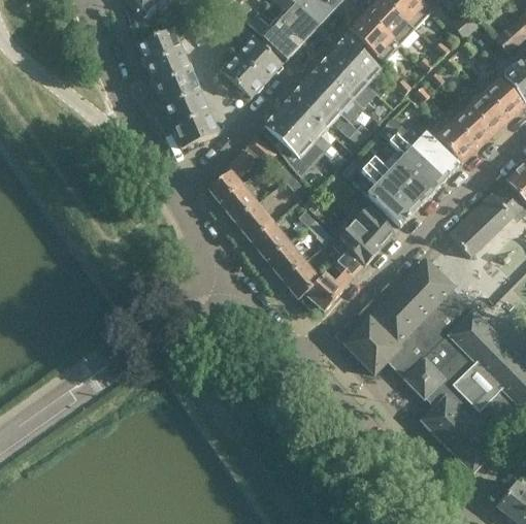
[(130,20),(138,12),(128,0),(126,0),(125,1),(130,20)]
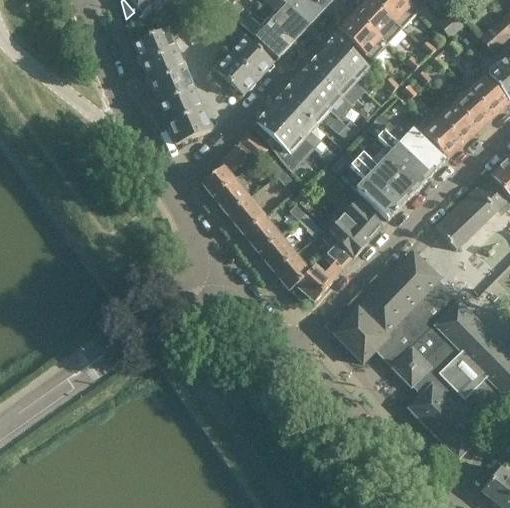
[(162,15),(157,10),(148,0),(124,0),(134,12),(138,16),(146,10),(155,21),(162,15)]
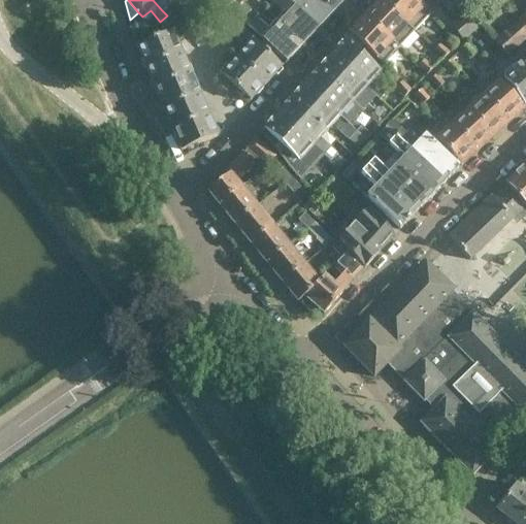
[(153,0),(162,10),(174,0),(153,0)]
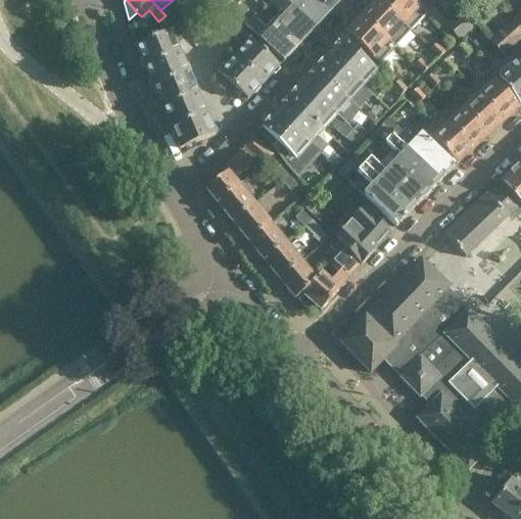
[(201,6),(196,0),(194,0),(189,5),(194,11),(201,6)]
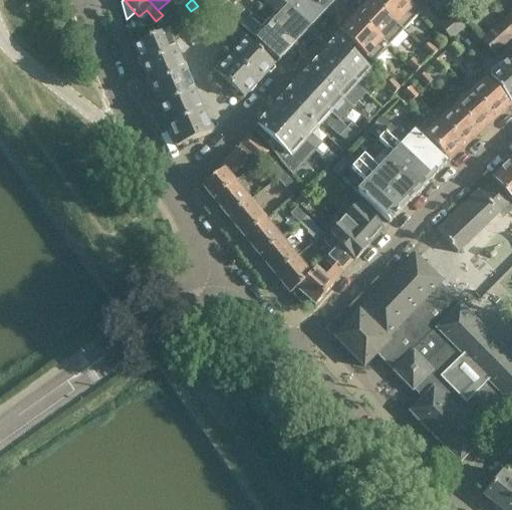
[(220,5),(216,0),(209,0),(216,9),(220,5)]
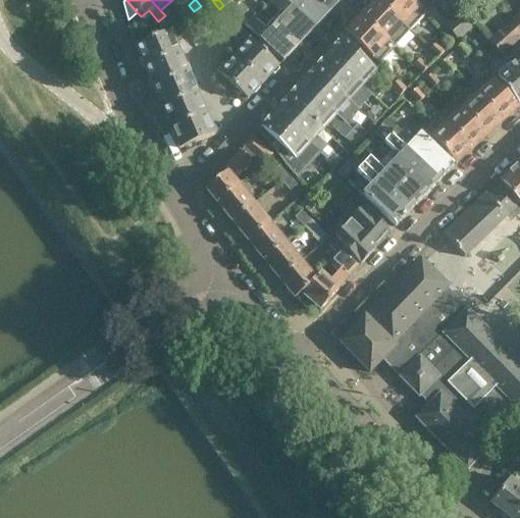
[(240,0),(232,7),(238,12),(246,4),(242,0),(240,0)]
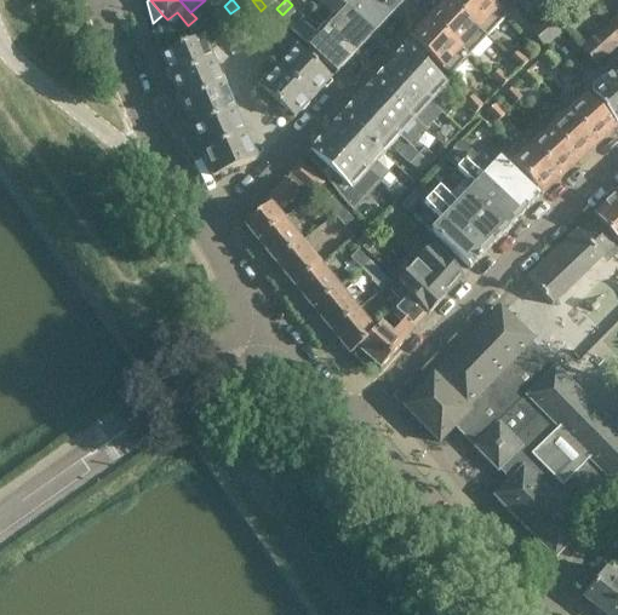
[(358,49),(376,29),(343,0),(325,0),(336,10),(327,19),(358,49)]
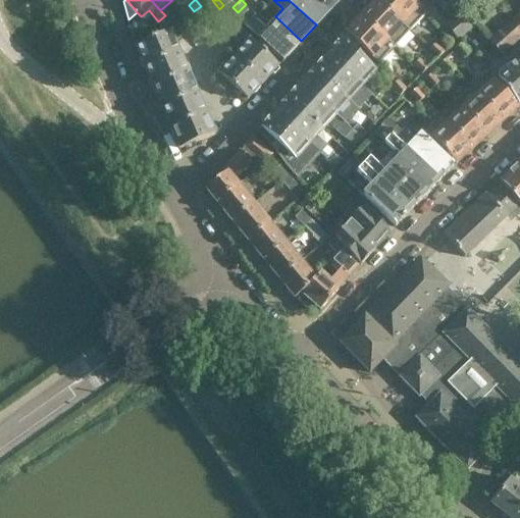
[(331,8),(322,0),(289,0),(316,24),(331,8)]
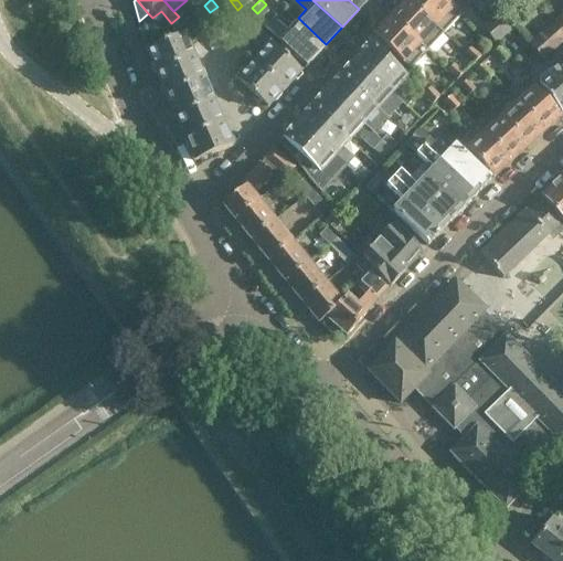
[(349,0),(359,9),(367,0),(349,0)]
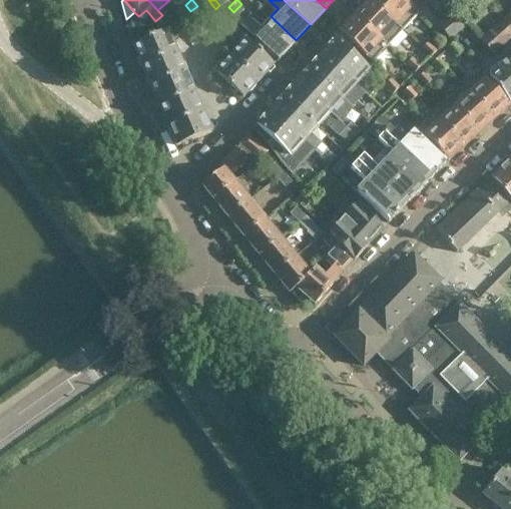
[(390,44),(396,36),(405,27),(376,0),(368,0),(357,13),(384,38),(390,44)]
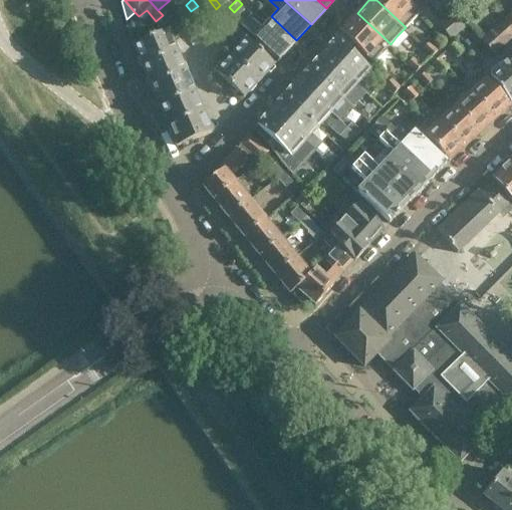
[(406,27),(413,19),(422,9),(411,0),(376,0),(406,27)]
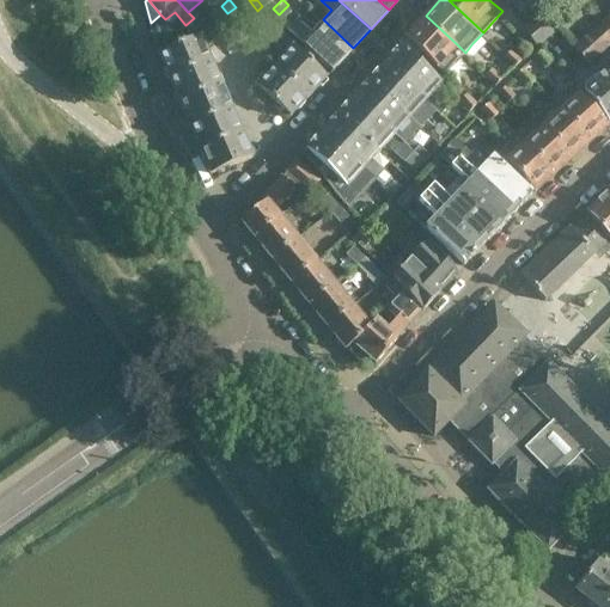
[(525,26),(541,43),(559,28),(544,10),(525,26)]
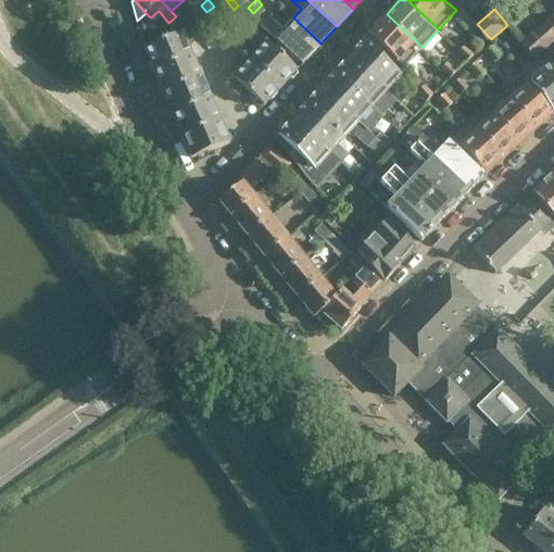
[(266,34),(244,11),(235,17),(247,29),(244,32),(253,41),(266,34)]
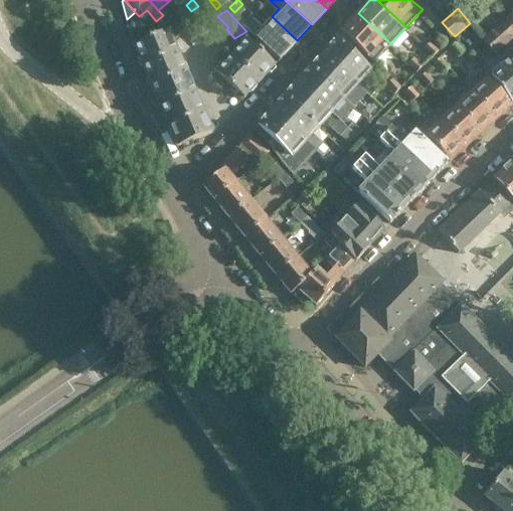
[(512,12),(485,37),(497,50),(512,35),(512,12)]
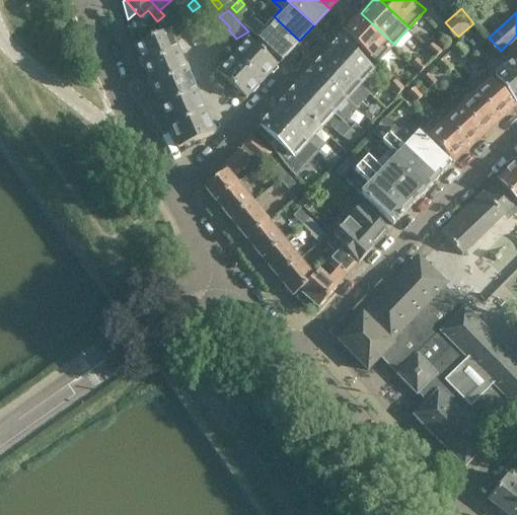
[(299,41),(274,16),(266,24),(253,13),(245,22),(283,58),(299,41)]
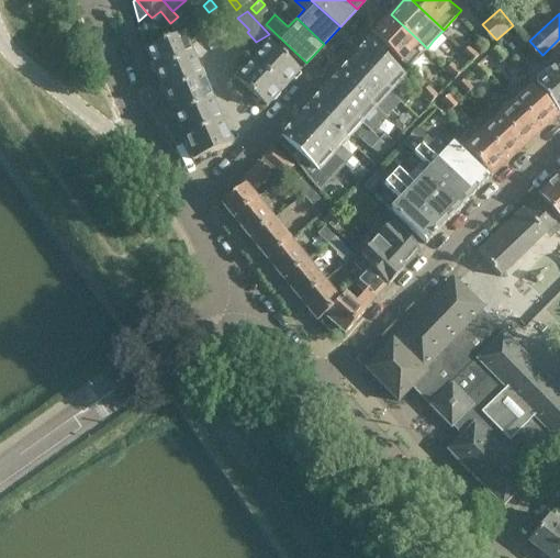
[(391,14),(374,33),(378,35),(405,60),(404,60),(410,66),(427,48),(421,42),(391,14)]
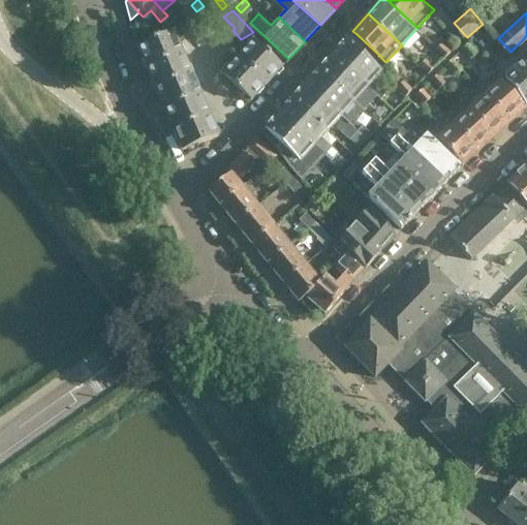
[(147,65),(184,50),(175,28),(137,43),(147,65)]
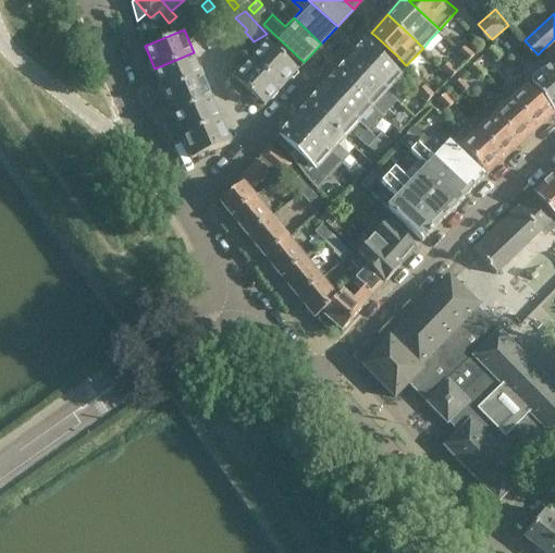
[(397,97),(403,101),(410,93),(397,81),(404,73),(366,38),(350,54),(397,97)]
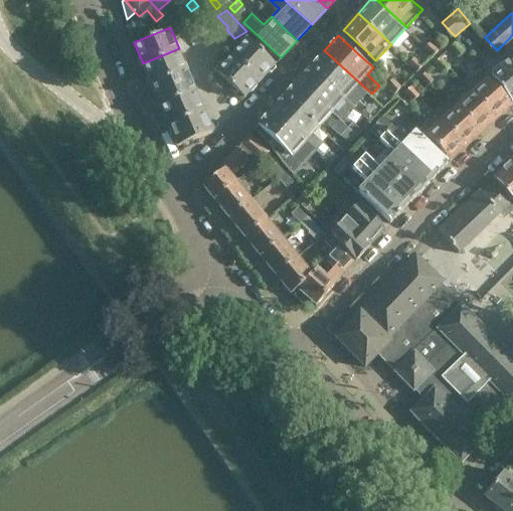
[(276,62),(273,60),(247,36),(232,52),(261,78),(276,62)]
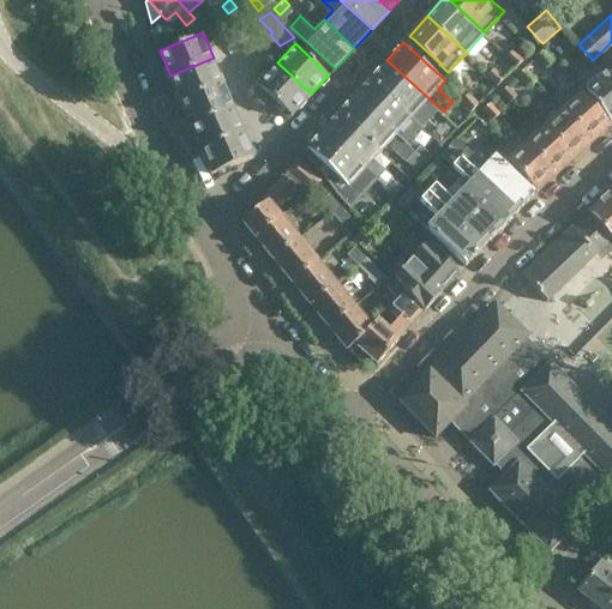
[(546,46),(538,54),(547,65),(556,56),(546,46)]
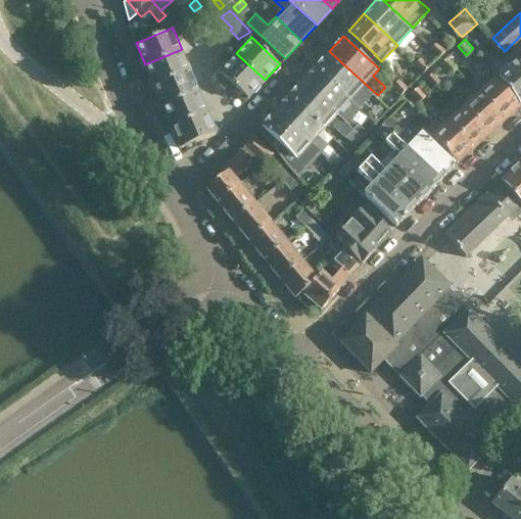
[(441,55),(447,48),(439,40),(432,46),(441,55)]
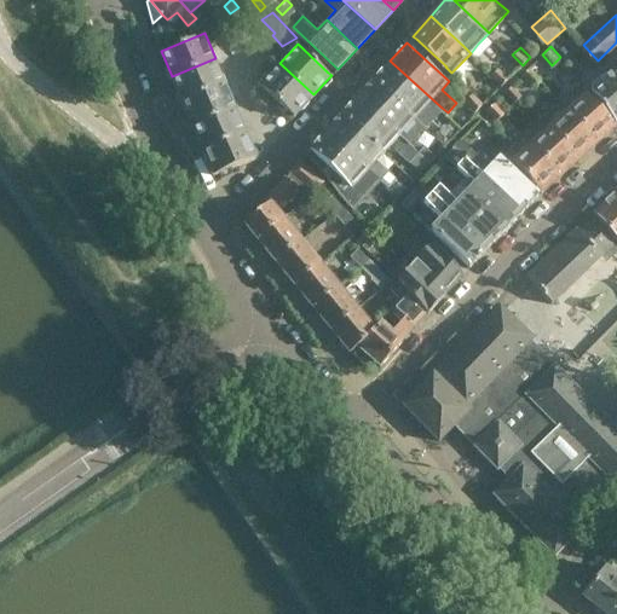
[(183,100),(225,82),(215,58),(172,76),(183,100)]
